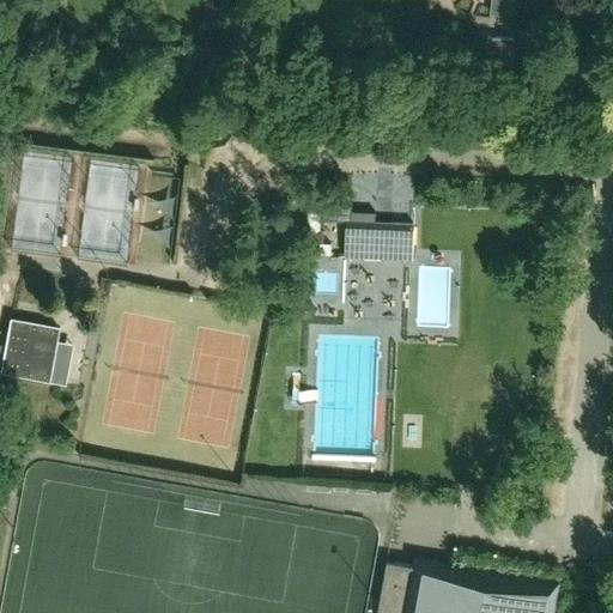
[(502,0),(501,19),(520,22),(522,0),(502,0)]
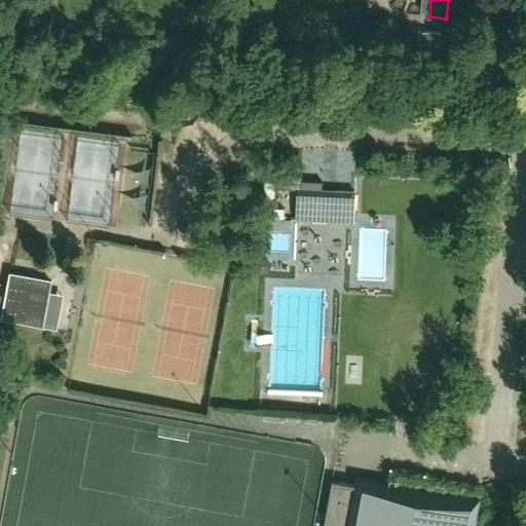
[(439,53),(441,33),(419,31),(417,51),(439,53)]
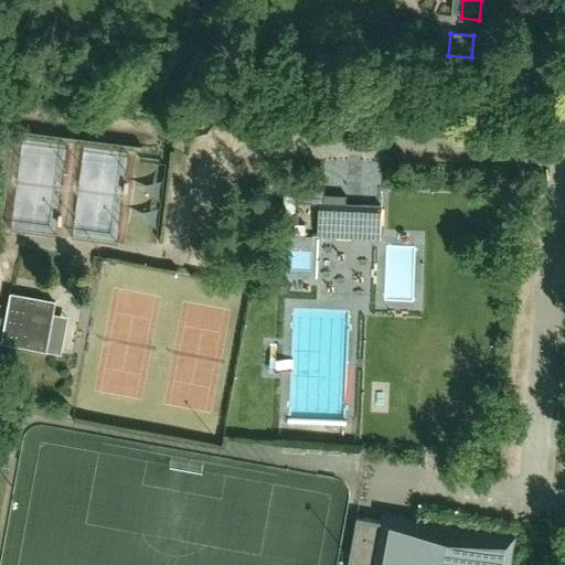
[(317,235),(345,236),(348,204),(322,203),(323,189),(298,188),(297,203),(319,204),(317,235)]
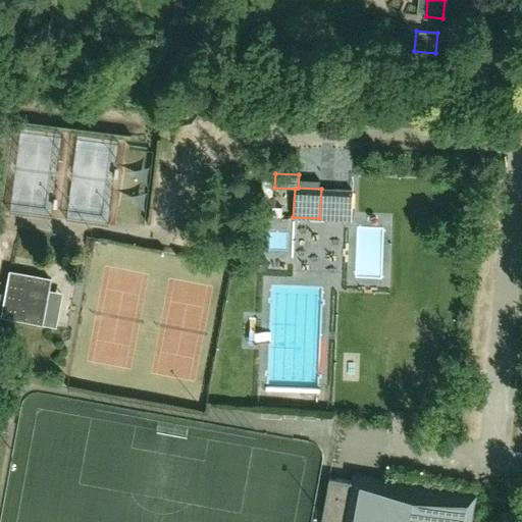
[(350,220),(351,191),(328,190),(326,219),(350,220)]
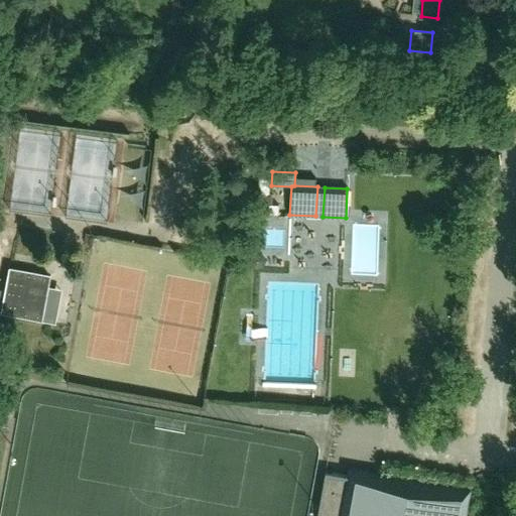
[(286,217),(286,206),(265,207),(266,218),(286,217)]
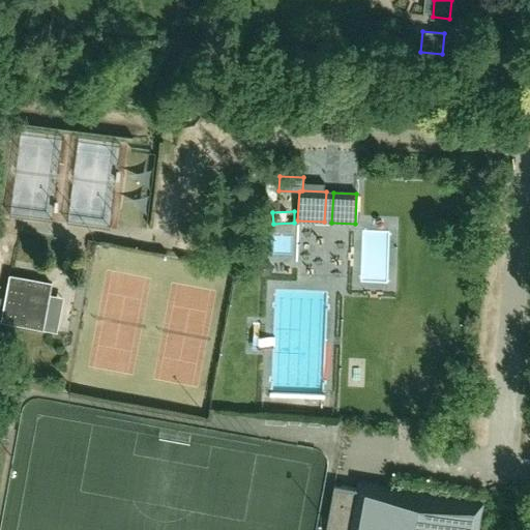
[(9,275),(5,298),(0,296),(0,318),(1,319),(1,321),(41,328),(50,284),(9,275)]
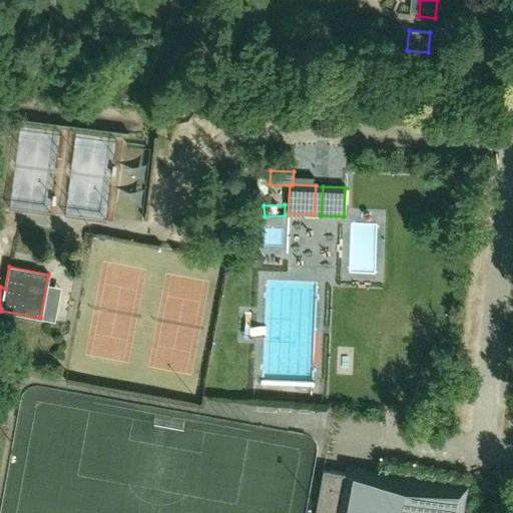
[(462,512),(467,487),(347,466),(345,474),(324,470),(315,512),(462,512)]
